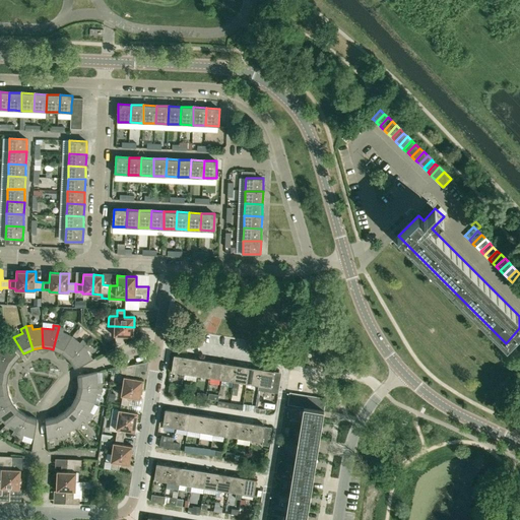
[(53,349),(56,350),(62,353),(72,336),(63,332),(64,328),(59,326),(53,349)]
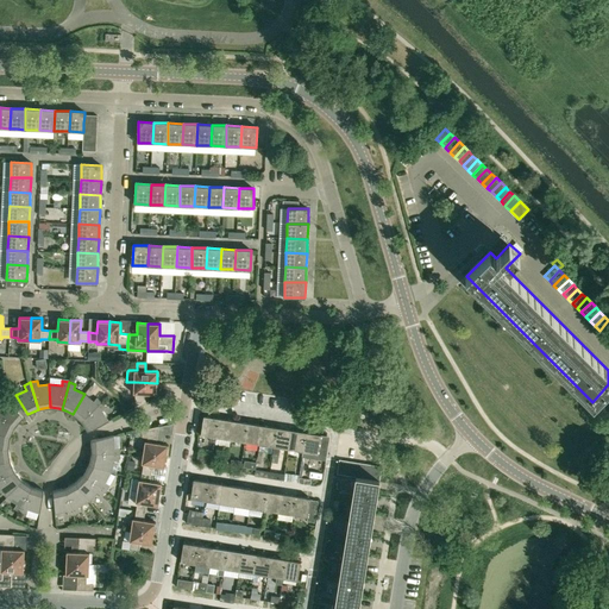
[(135,382),(133,394),(136,394),(135,408),(146,402),(144,397),(144,394),(156,394),(157,383),(135,382)]
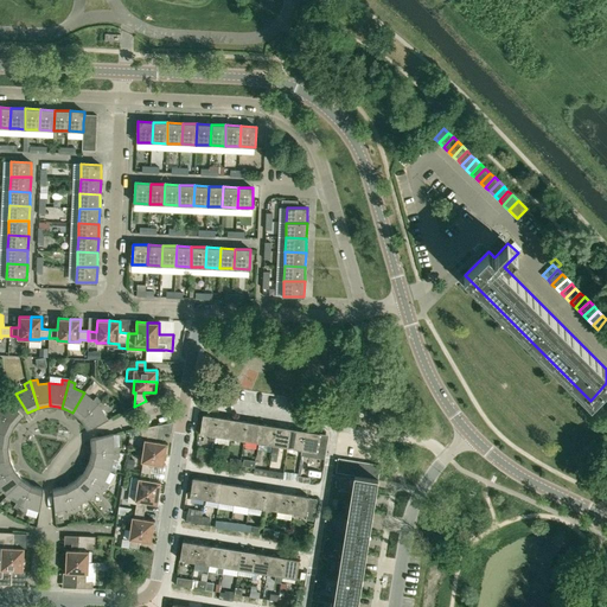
[(72,413),(81,420),(102,401),(96,396),(94,401),(84,393),(72,413)]
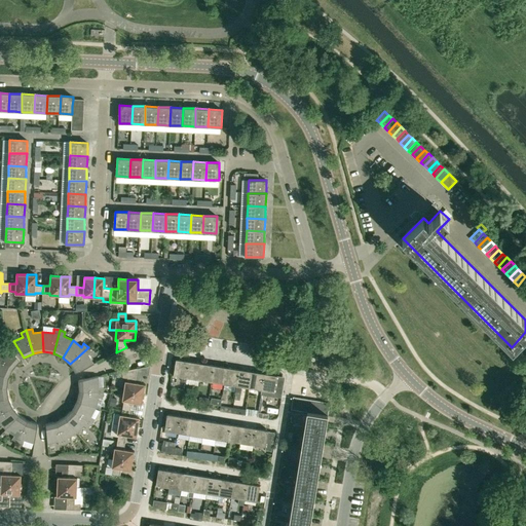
[(20,360),(7,345),(0,352),(0,359),(13,368),(20,360)]
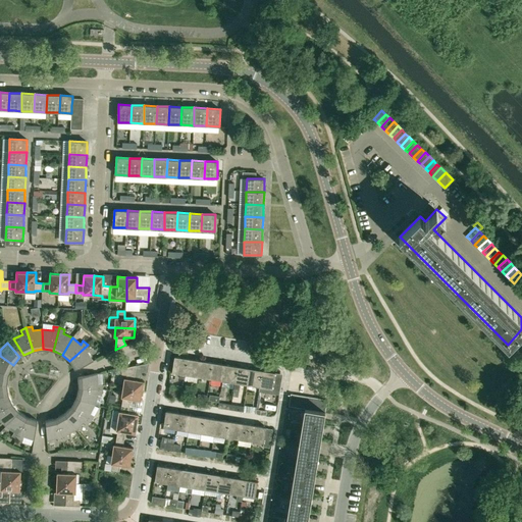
[(69,361),(75,369),(93,360),(87,352),(91,350),(88,345),(69,361)]
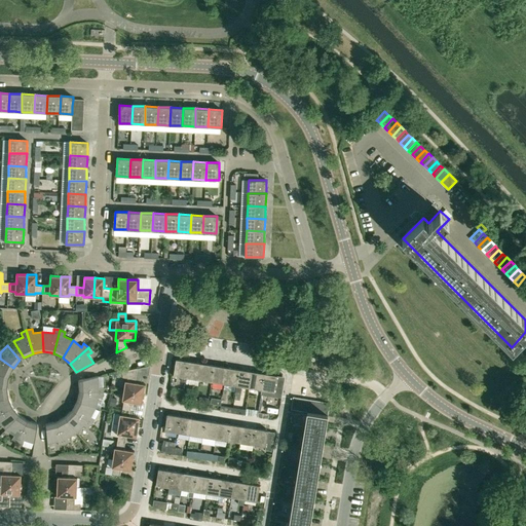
[(0,374),(9,377),(13,368),(0,359),(0,374)]
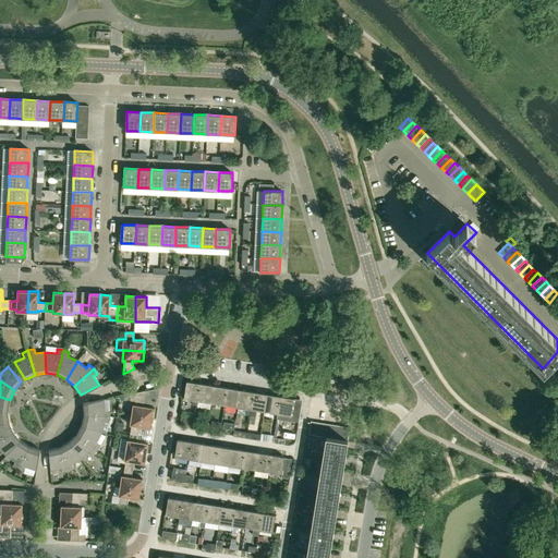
[(184,398),(193,400),(192,404),(197,404),(197,400),(201,384),(186,381),(184,398)]
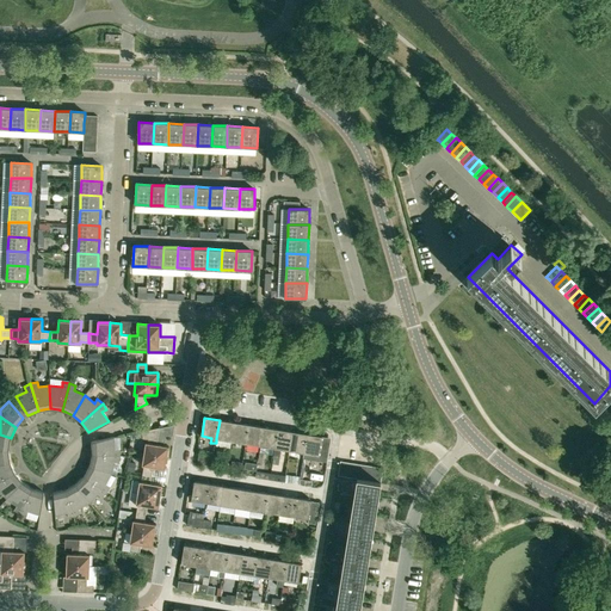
[(216,438),(230,440),(233,423),(220,420),(216,438)]
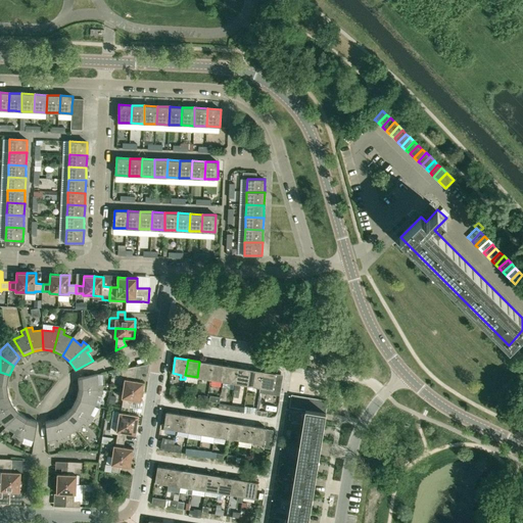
[(197,377),(210,379),(212,364),(199,362),(197,377)]
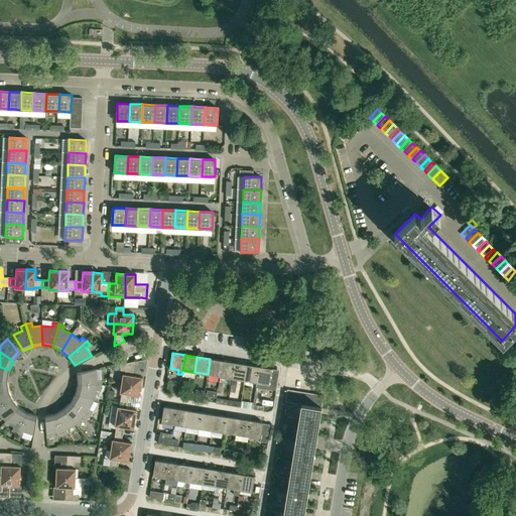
[(208,374),(220,376),(222,361),(210,359),(208,374)]
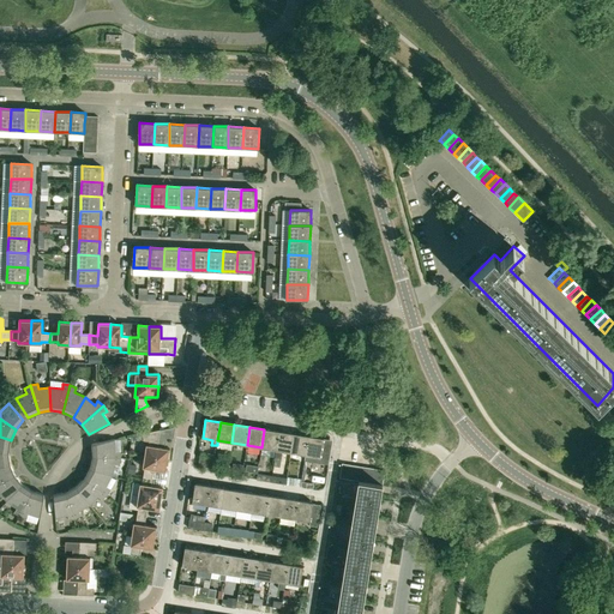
[(161,435),(160,429),(143,433),(144,440),(149,441),(149,445),(146,444),(145,456),(168,459),(169,449),(164,447),(167,437),(161,435)]
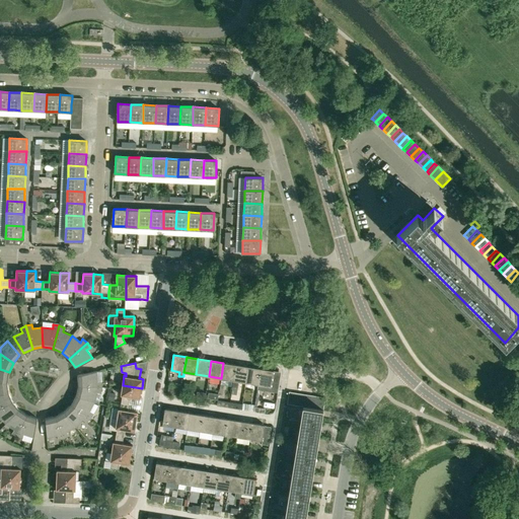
[(221,378),(233,380),(235,365),(223,363),(221,378)]
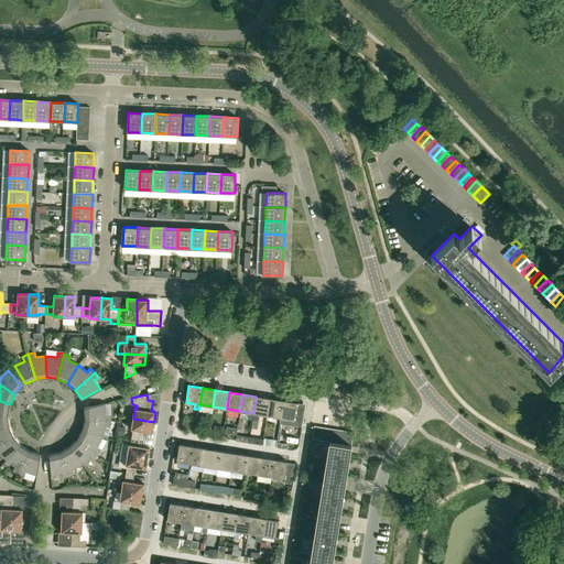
[(253,413),(251,427),(258,429),(258,422),(266,423),(267,415),(270,399),(256,397),(253,413)]
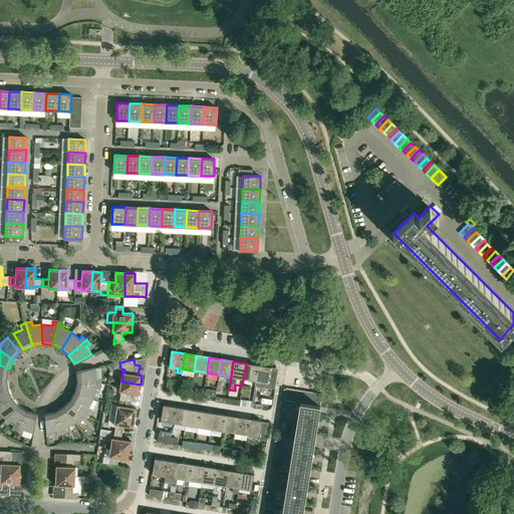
[(243,378),(255,380),(258,365),(246,363),(243,378)]
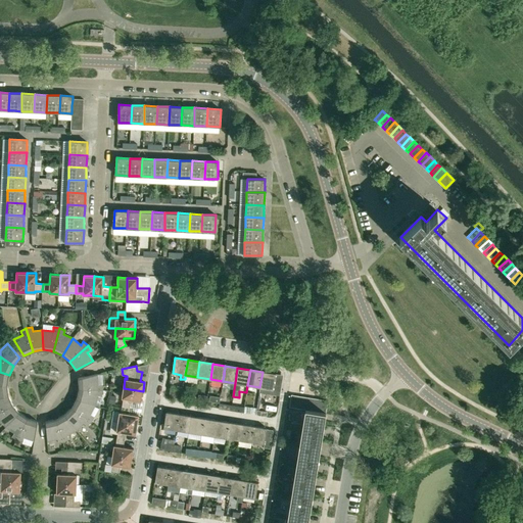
[(0,384),(7,385),(8,382),(9,375),(0,372),(0,384)]
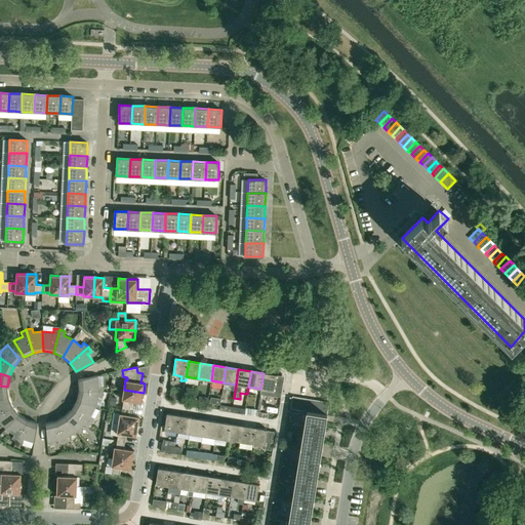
[(277,375),(264,373),(260,389),(260,394),(281,397),(283,385),(275,382),(277,375)]
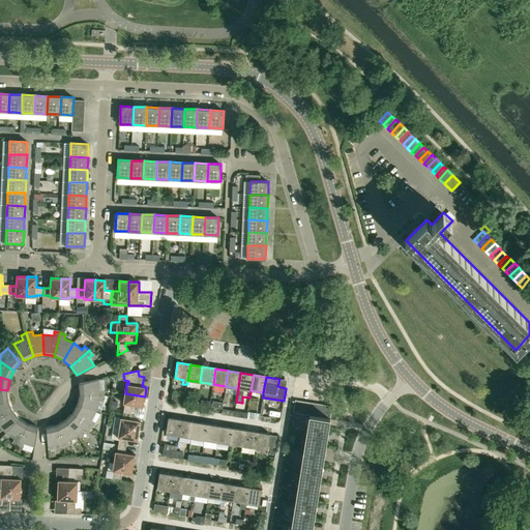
[(80,383),(80,390),(80,393),(105,395),(104,389),(99,389),(98,379),(80,383)]
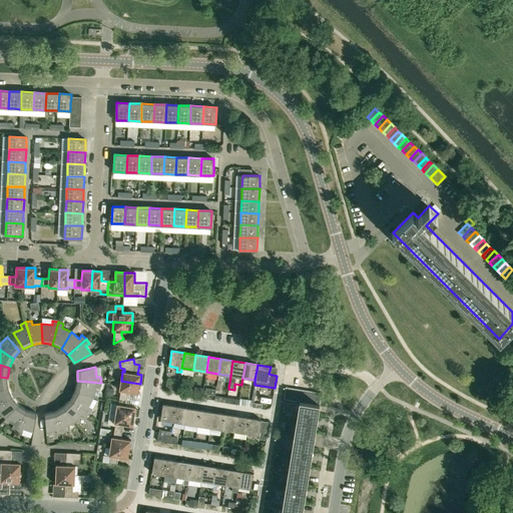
[(0,389),(9,388),(7,378),(0,377),(0,389)]
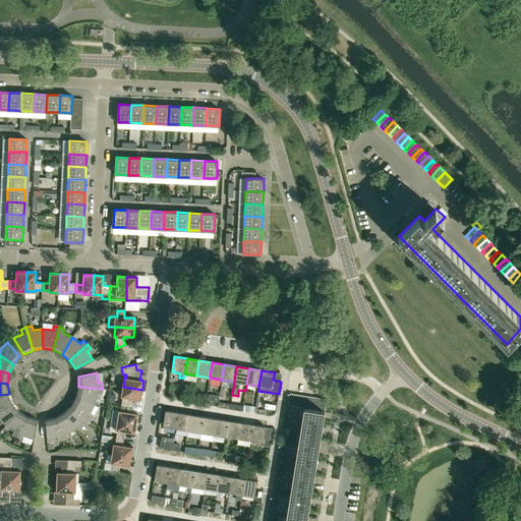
[(169,387),(168,393),(168,394),(181,396),(183,386),(177,385),(176,388),(169,387)]
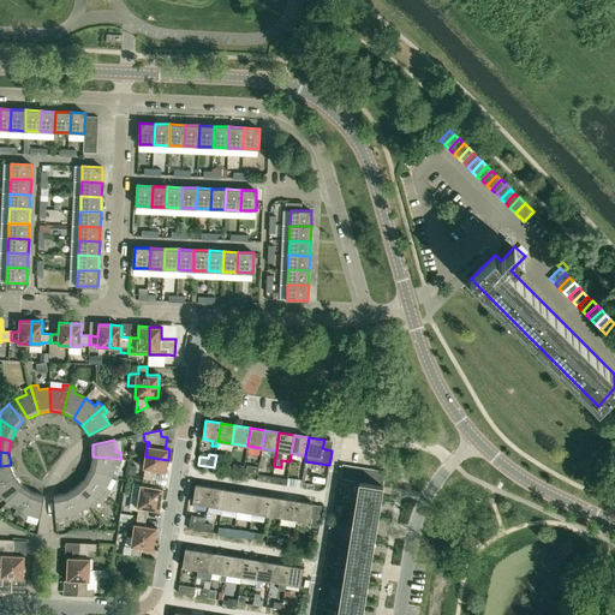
[(93,457),(91,460),(90,469),(112,476),(114,465),(119,465),(121,459),(93,457)]
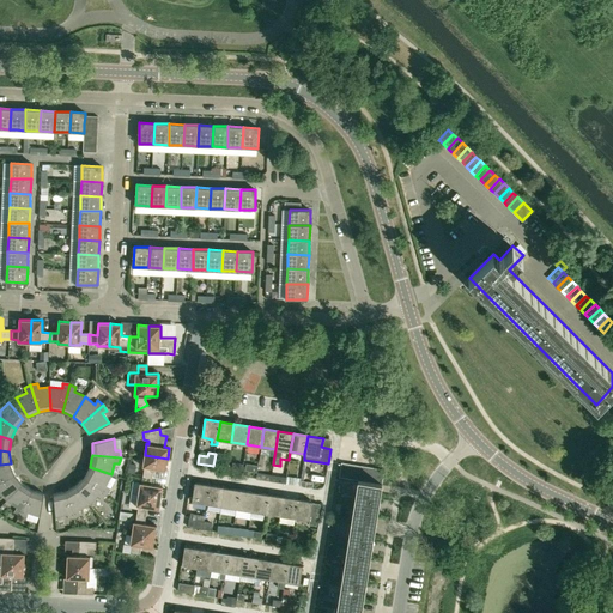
[(143,466),(145,467),(144,475),(152,477),(153,468),(165,469),(168,459),(145,455),(143,466)]
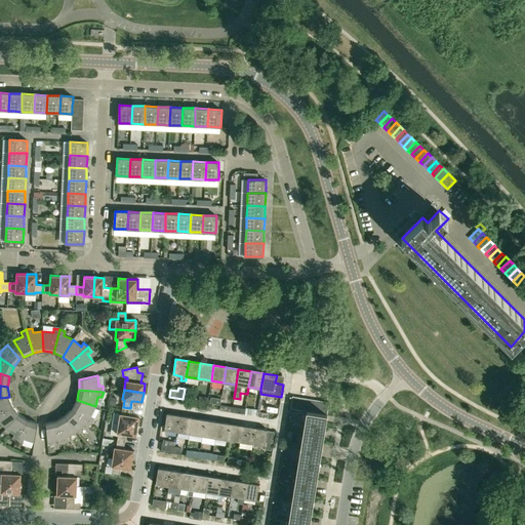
[(210,403),(220,404),(221,395),(216,394),(215,398),(211,397),(210,403)]
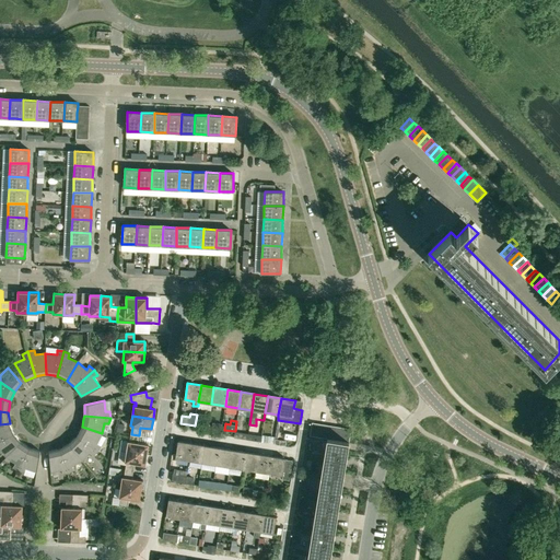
[(319,423),(312,422),(310,435),(316,436),(319,423)]
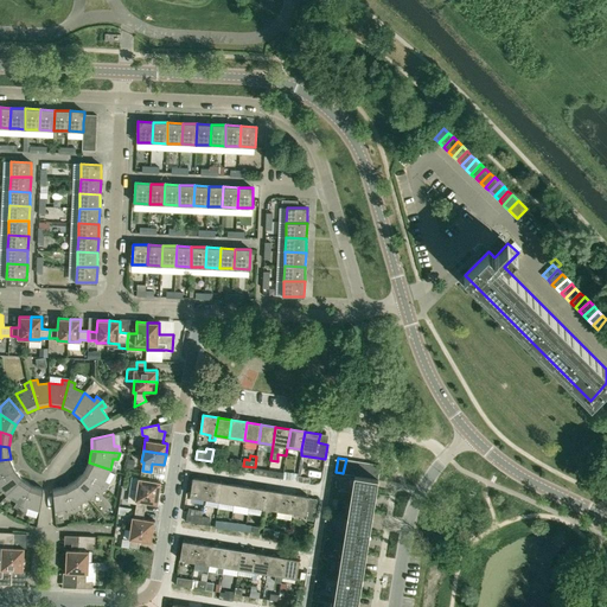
[(0,478),(16,470),(14,466),(11,459),(0,460),(0,478)]
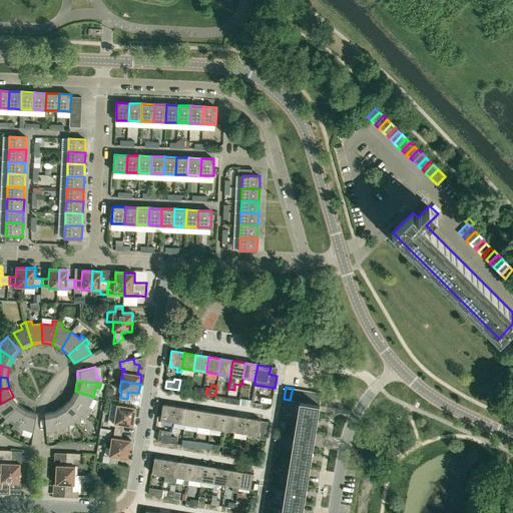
[(75,391),(72,396),(70,399),(89,413),(92,408),(88,406),(93,397),(75,391)]
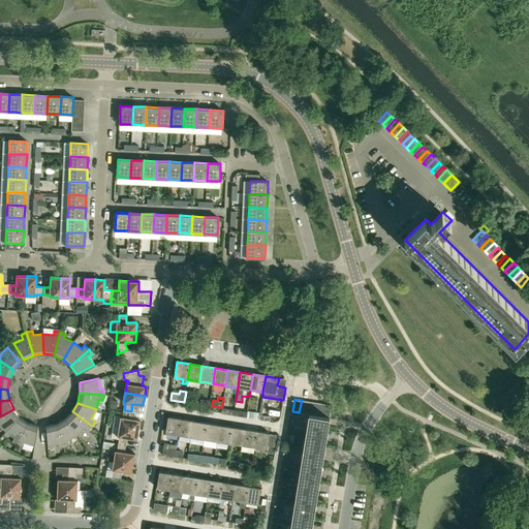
[(332,405),(325,404),(323,416),(330,417),(332,405)]
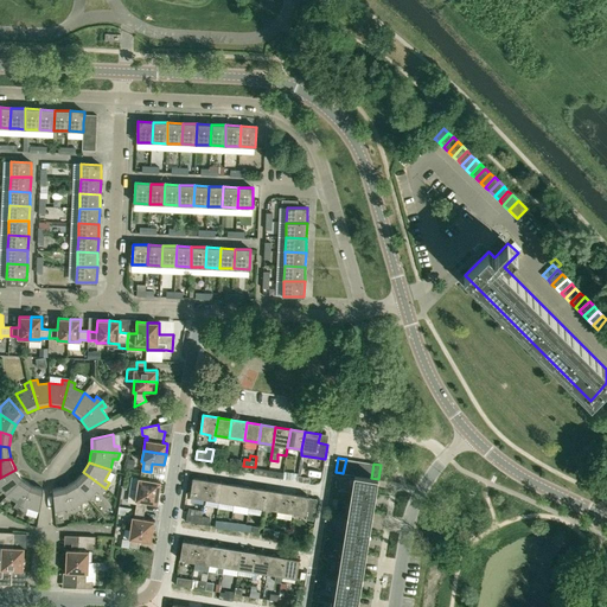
[(23,478),(17,471),(16,470),(0,478),(0,486),(7,494),(23,478)]
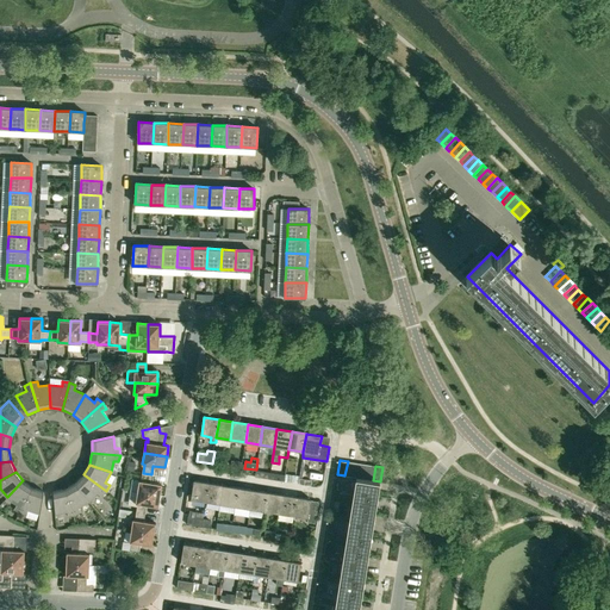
[(139,480),(137,492),(160,496),(162,484),(150,483),(151,474),(143,473),(142,480),(139,480)]
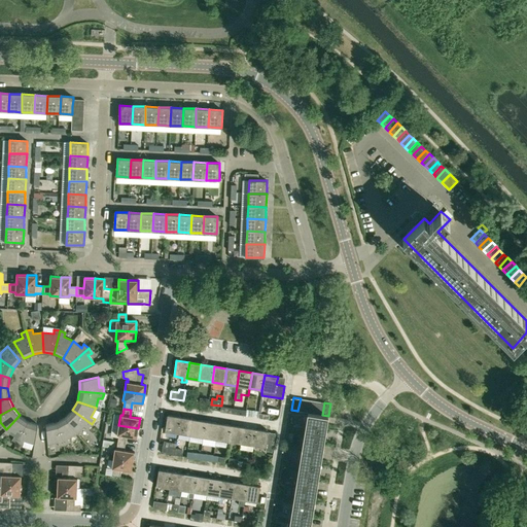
[(72,410),(70,412),(65,417),(77,433),(84,426),(88,429),(92,424),(72,410)]
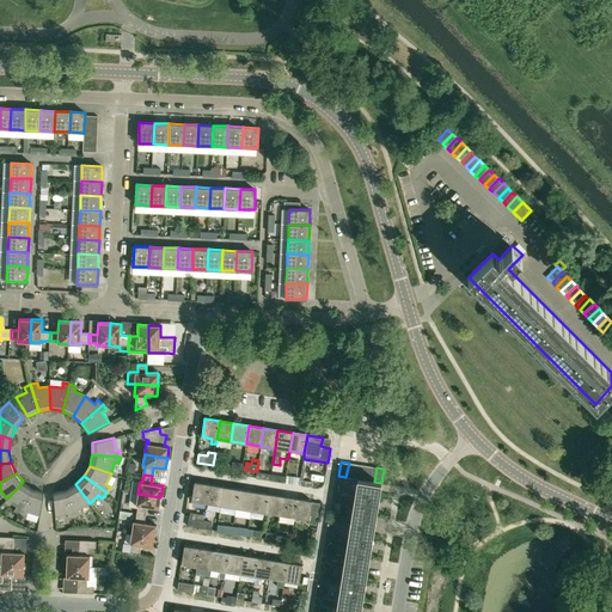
[(374,525),(375,518),(381,483),(374,482),(367,481),(360,479),(357,479),(350,521),(374,525)]
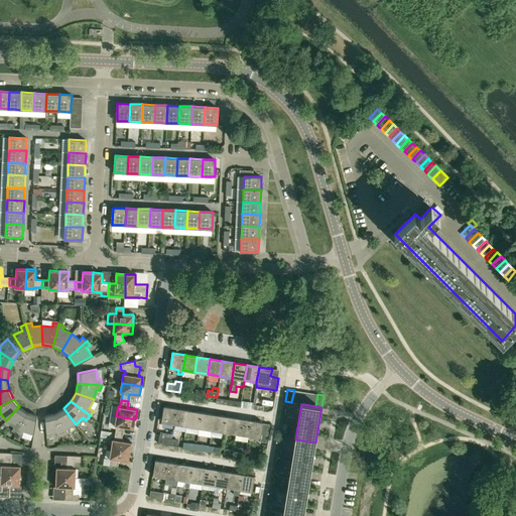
[(27,412),(24,410),(19,406),(6,420),(14,426),(12,430),(17,433),(27,412)]
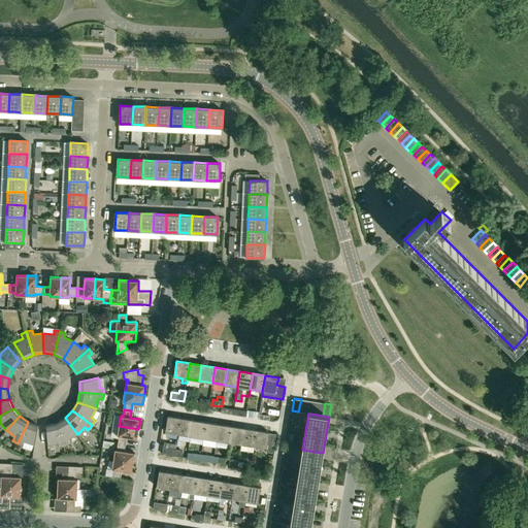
[(165,432),(178,434),(180,418),(168,416),(165,432)]
